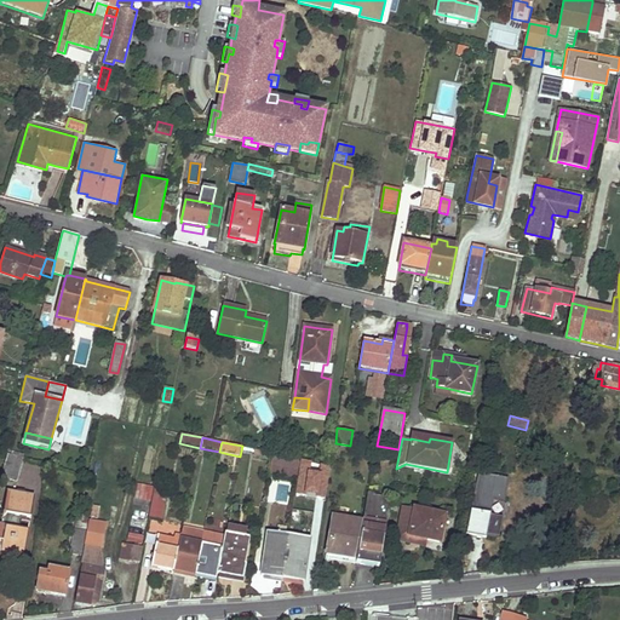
[(271,458),(273,452),(254,449),(253,457),(271,460),(271,458)]
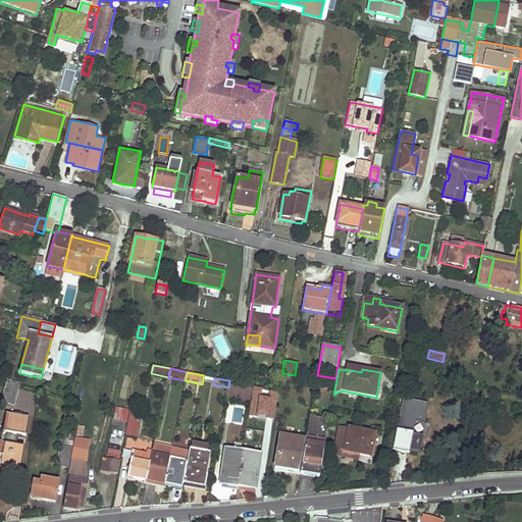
[(0,402),(13,406),(19,385),(7,382),(0,402)]
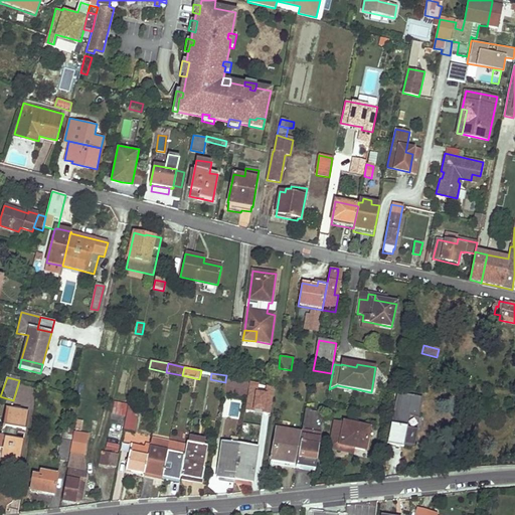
[(246,397),(249,383),(225,380),(225,382),(223,394),(246,397)]
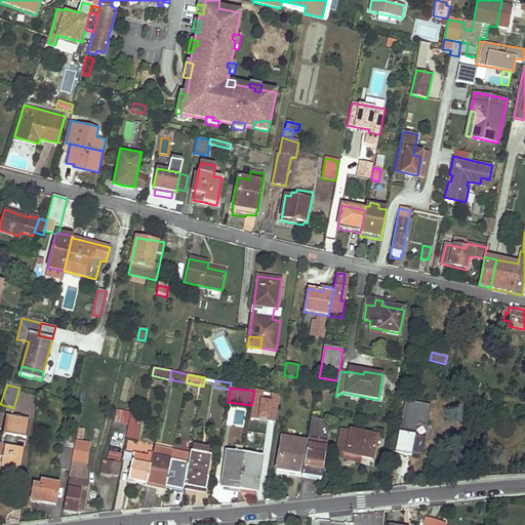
[(254,391),(251,405),(277,409),(278,396),(254,389),(254,391)]
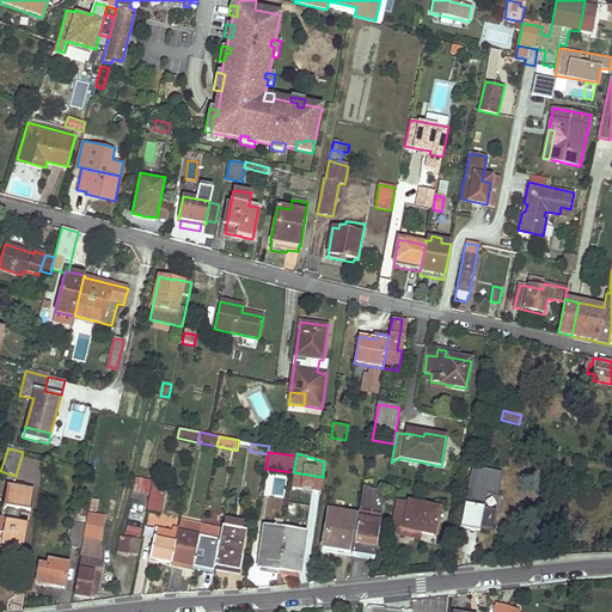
[(472,466),(459,527),(473,530),(475,526),(491,531),(496,510),(484,508),(487,494),(497,495),(502,473),(472,466)]
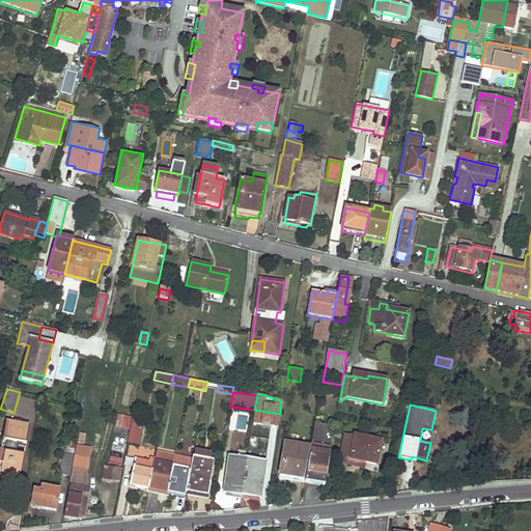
[(238,429),(247,430),(248,415),(240,414),(238,429)]
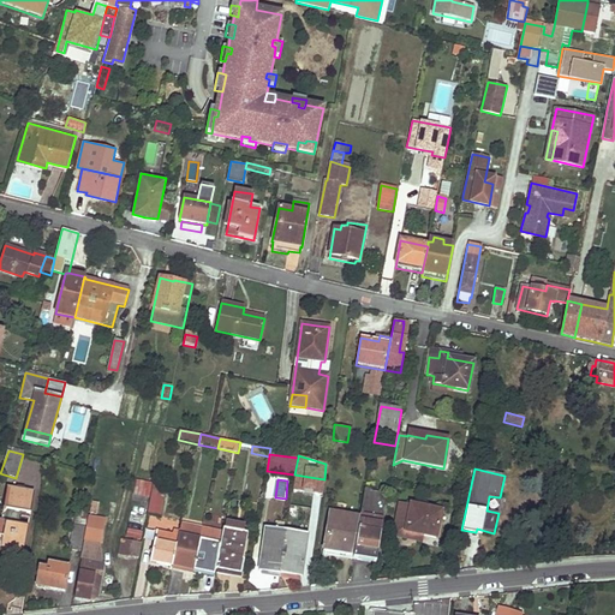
[(151,493),(165,496),(167,483),(154,481),(151,493)]
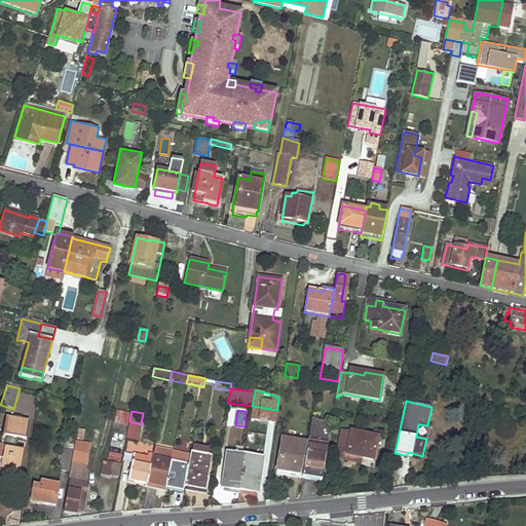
[(5,417),(1,442),(0,446),(0,451),(3,452),(0,467),(0,472),(7,474),(20,476),(24,450),(16,448),(19,438),(26,440),(29,421),(21,420),(21,417),(14,416),(13,418),(5,417)]
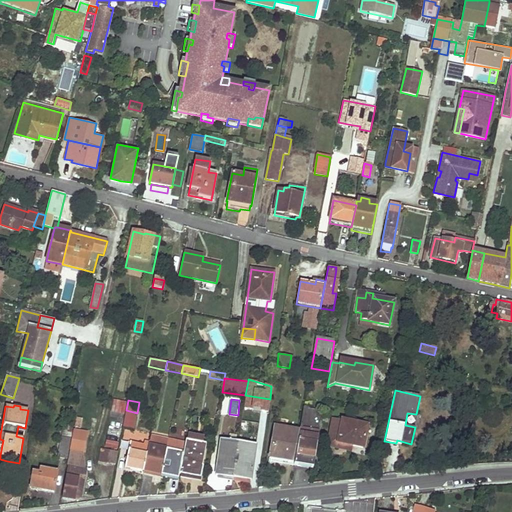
[(300,431),(294,463),(294,465),(303,467),(313,468),(323,412),(304,408),(300,431)]
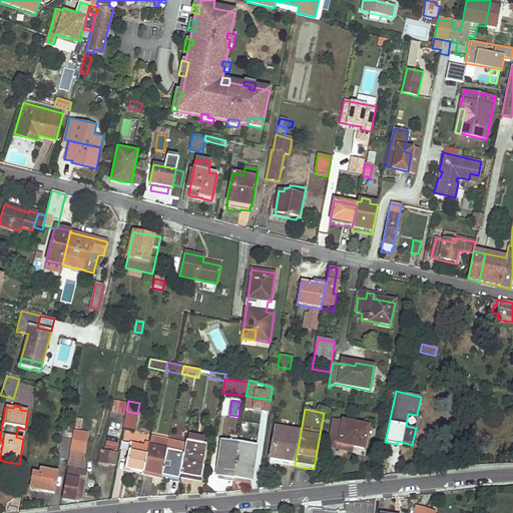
[(137,414),(126,411),(122,429),(133,432),(137,414)]
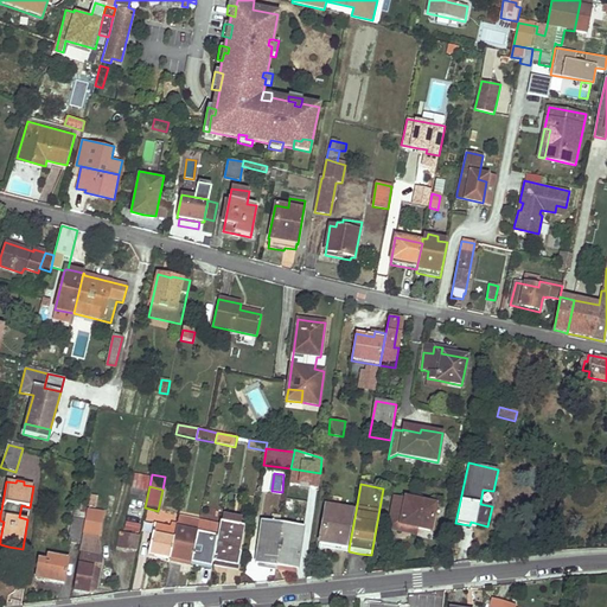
[(430,531),(435,505),(395,497),(388,530),(400,532),(401,525),(419,529),(430,531)]
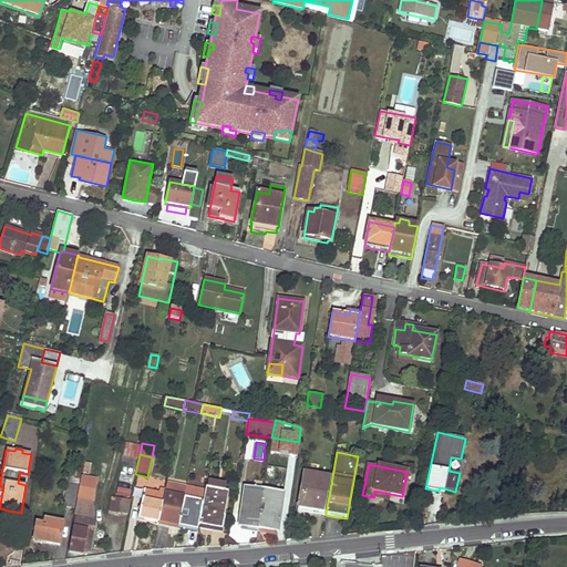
[(79,485),(81,473),(70,471),(69,484),(79,485)]
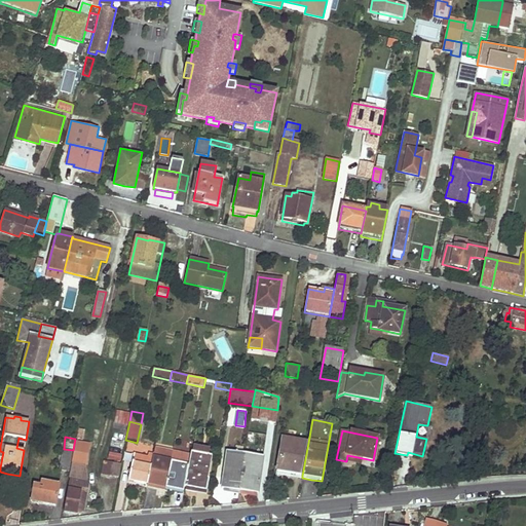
[(283,438),(276,471),(290,474),(302,476),(308,443),(283,438)]
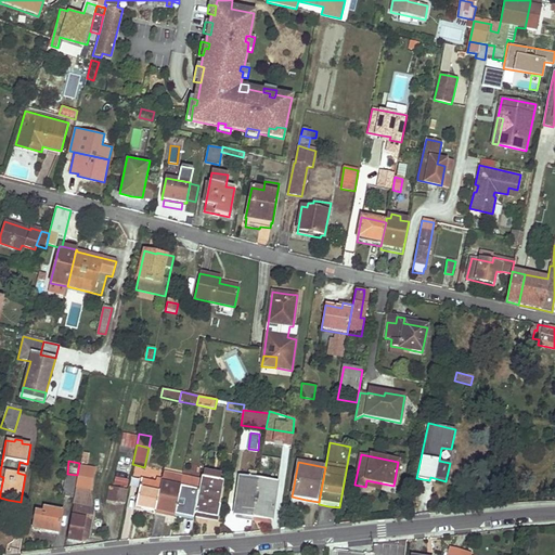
[(219,480),(220,475),(204,472),(203,477),(219,480)]
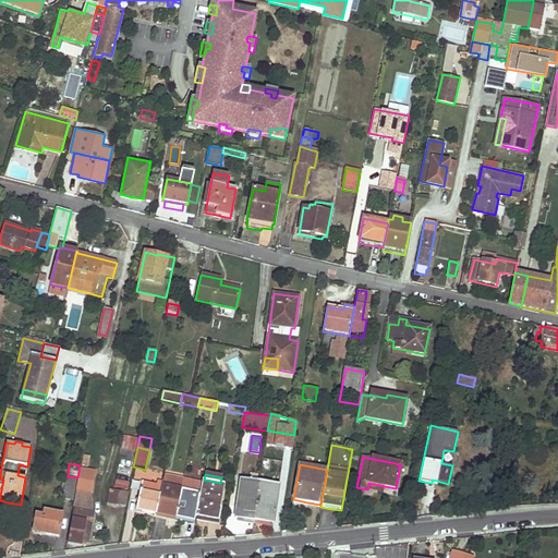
[(67,475),(62,498),(73,500),(77,477),(68,476),(67,475)]
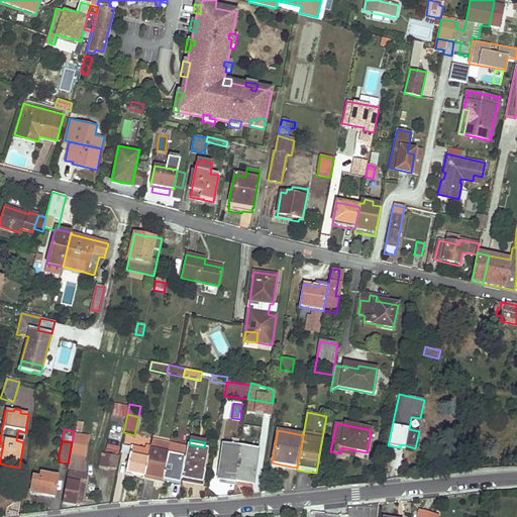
[(170,444),(152,440),(150,447),(150,450),(145,477),(153,478),(163,480),(168,453),(170,444)]
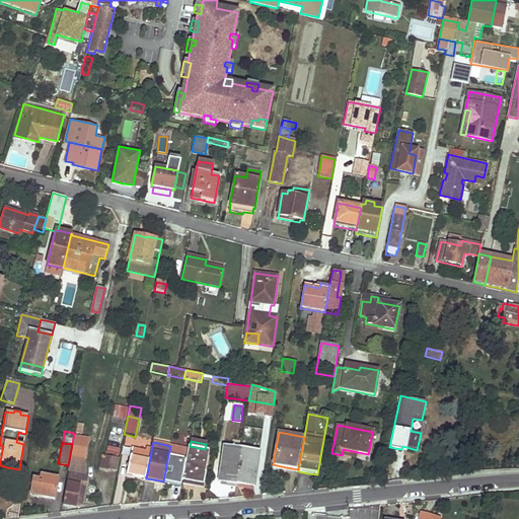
[(106,445),(105,453),(119,455),(121,447),(106,445)]
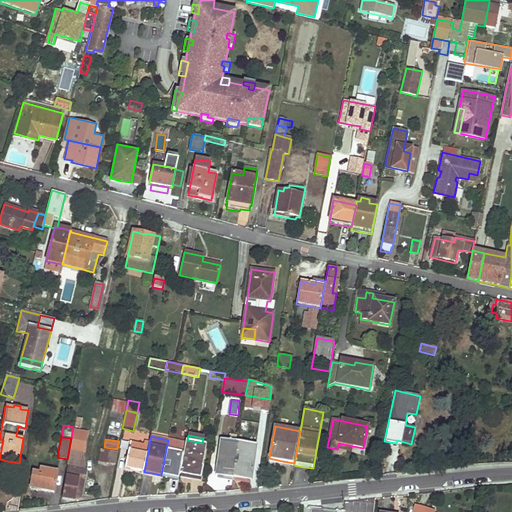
[(186,440),(183,452),(179,474),(194,477),(200,479),(203,466),(201,466),(206,444),(202,443),(187,440),(186,440)]
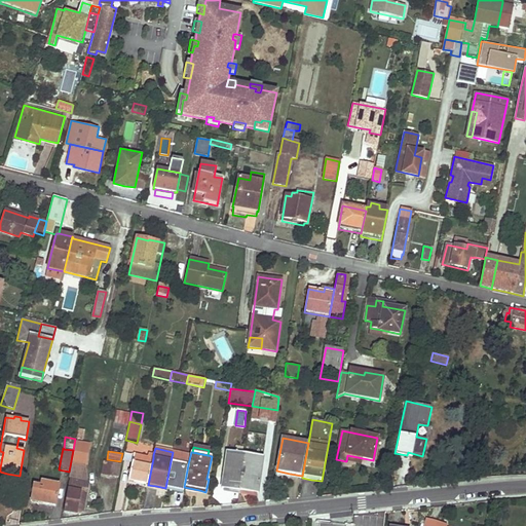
[(233,490),(233,488),(239,489),(243,463),(246,454),(228,452),(227,460),(225,459),(223,477),(226,478),(225,489),(233,490)]
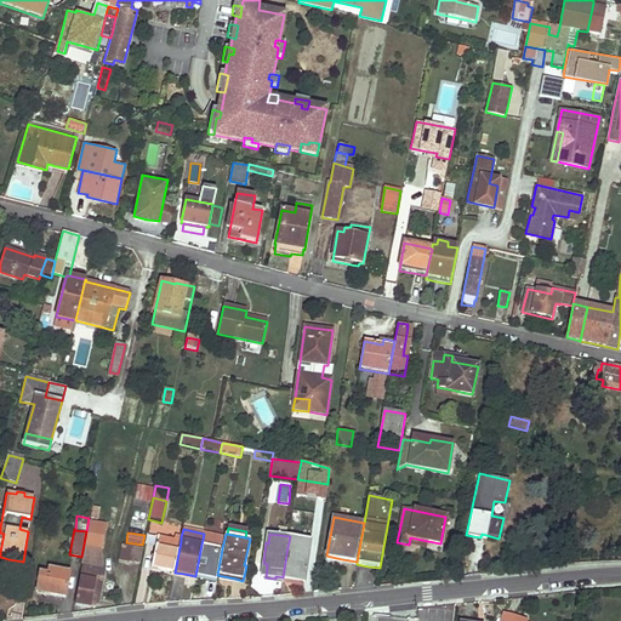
[(159,563),(158,569),(175,573),(181,541),(174,540),(158,536),(152,568),(153,562),(159,563)]
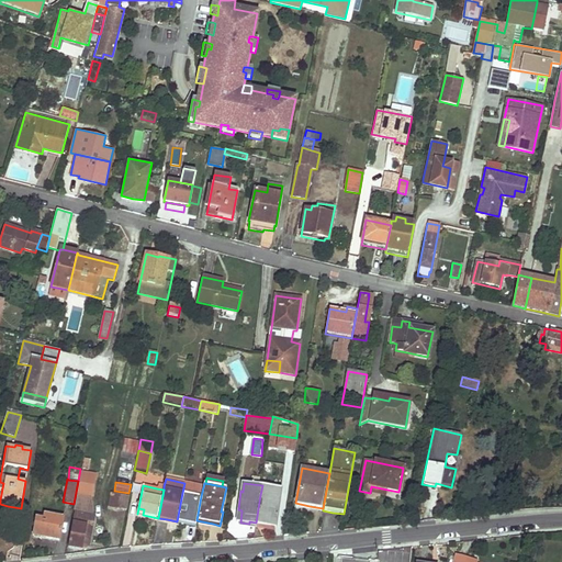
[(281,487),(262,485),(260,495),(280,498),(281,487)]
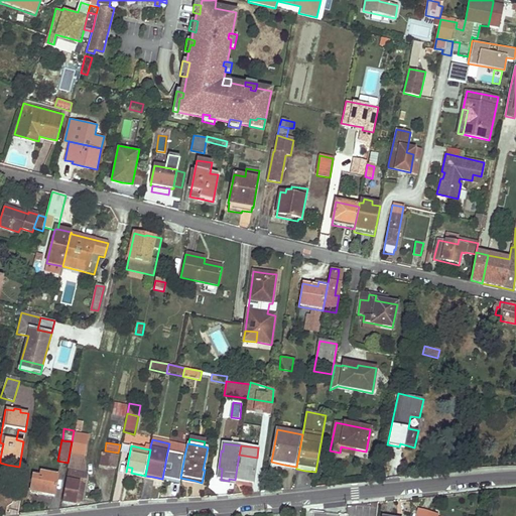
[(341,446),(340,453),(355,456),(356,449),(341,446)]
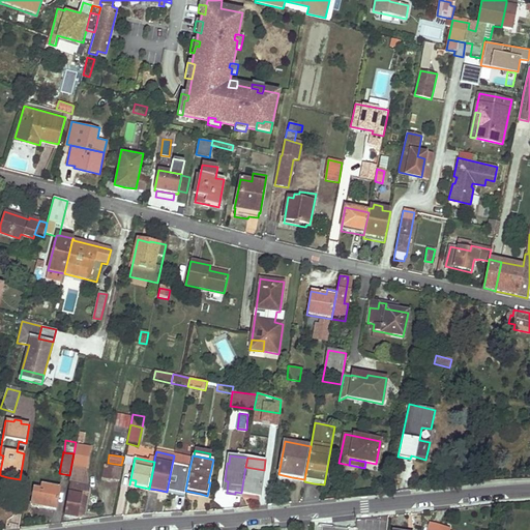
[(101,478),(119,481),(122,468),(105,464),(101,478)]
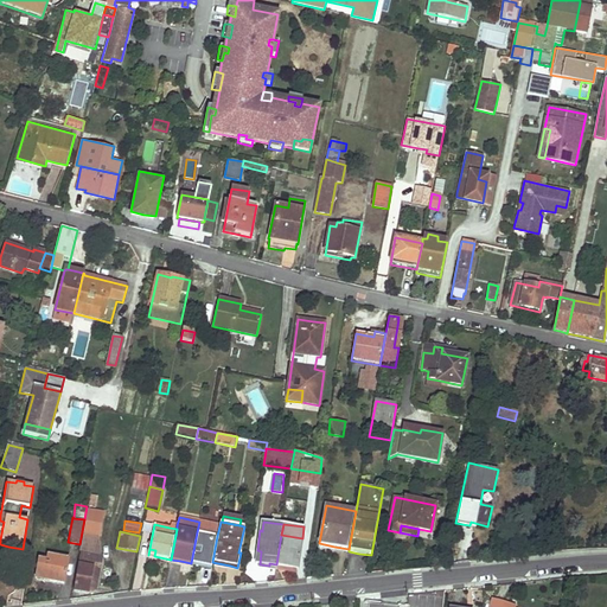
[(217,536),(197,532),(191,563),(202,566),(211,568),(212,562),(217,536)]
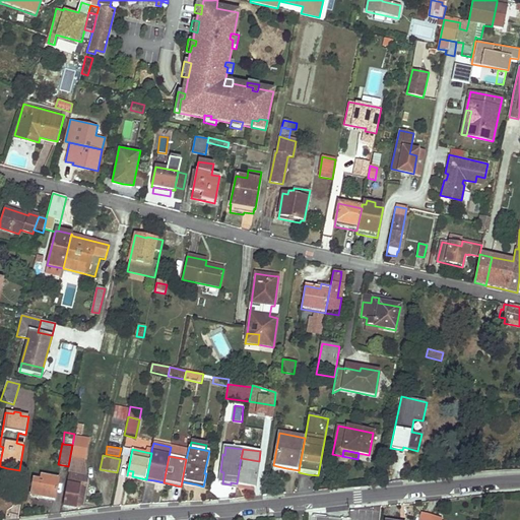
[(82,465),(83,459),(72,457),(71,463),(82,465)]
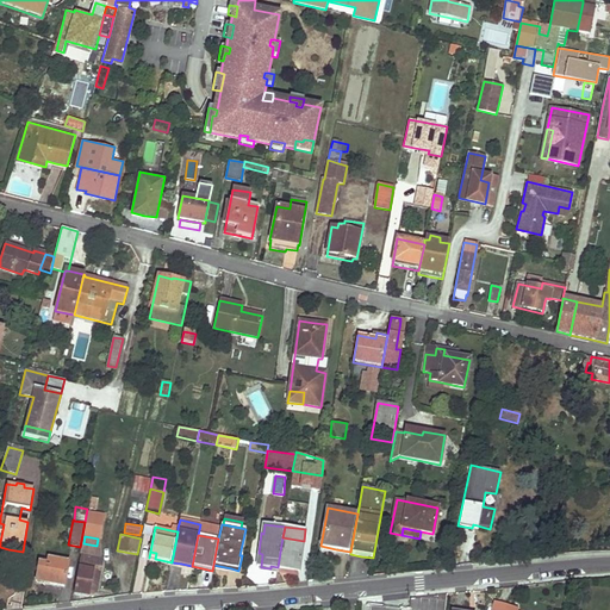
[(299,573),(304,541),(282,537),(278,567),(286,568),(285,571),(299,573)]
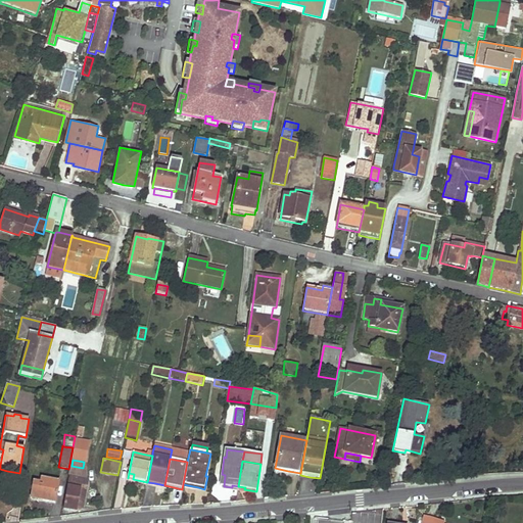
[(84,462),(83,468),(72,466),(69,476),(87,479),(84,462)]
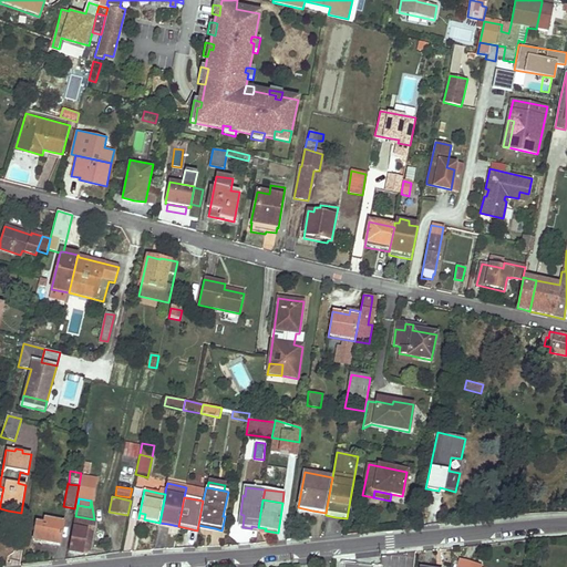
[(92,535),(94,519),(75,516),(69,552),(82,554),(88,550),(88,547),(90,535),(92,535)]
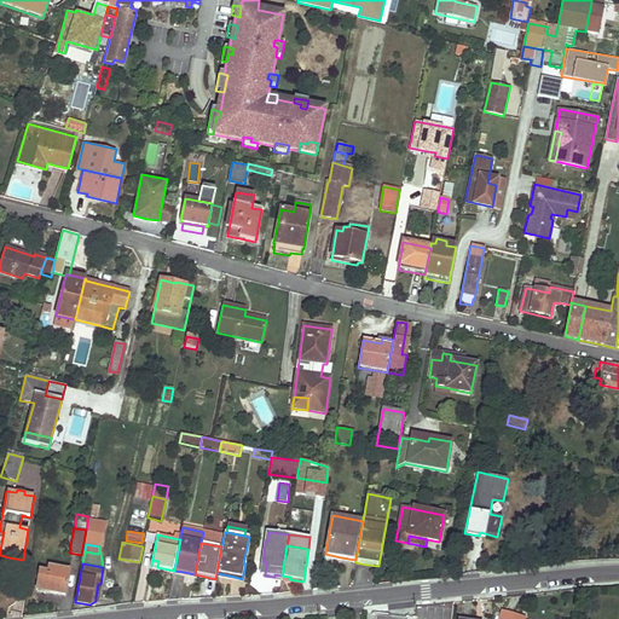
[(55,595),(64,596),(69,571),(50,567),(48,573),(40,571),(36,591),(45,593),(45,590),(55,591),(55,595)]
